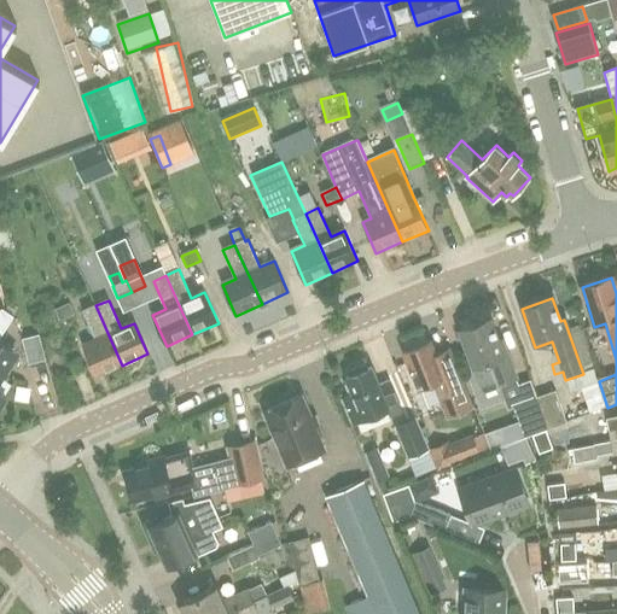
[(60,322),(75,316),(70,305),(56,311),(60,322)]
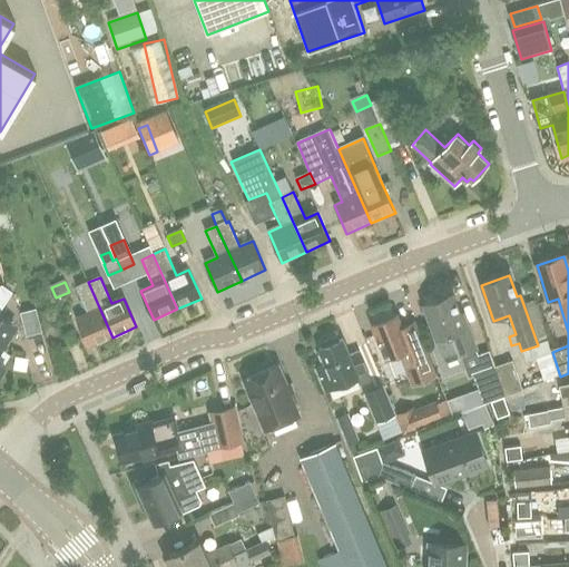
[(89,348),(113,338),(88,282),(77,287),(89,314),(77,320),(89,348)]
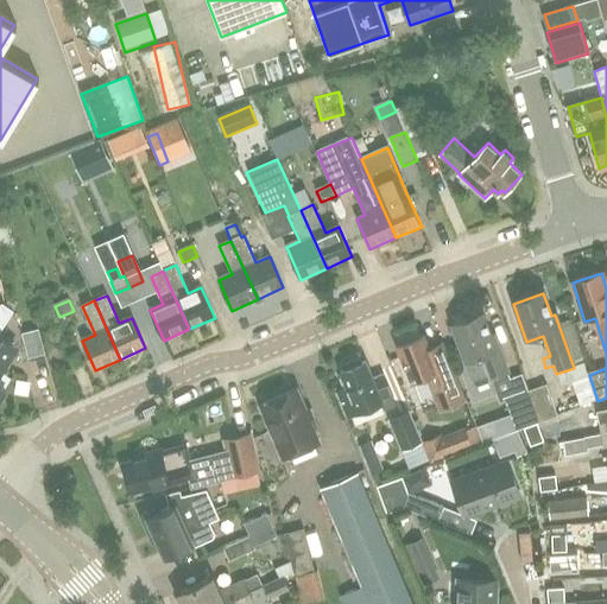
[(0,401),(7,390),(0,386),(0,369),(16,347),(0,336),(0,335),(16,312),(4,305),(0,309),(0,401)]
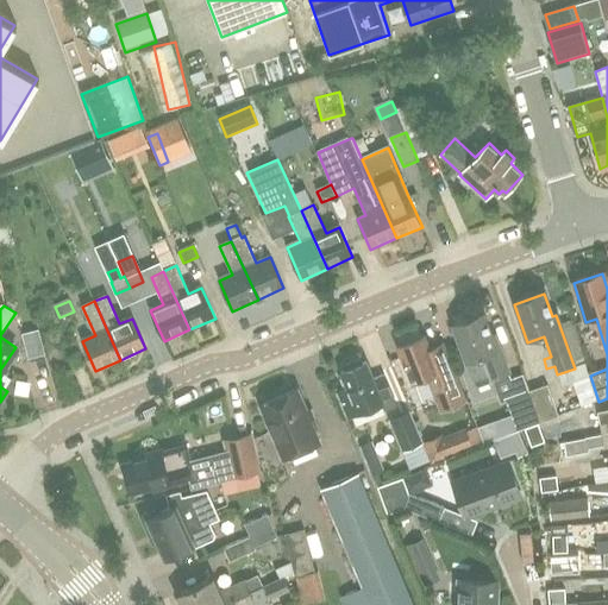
[(526,430),(539,426),(528,394),(519,397),(495,335),(491,336),(483,315),(452,326),(467,363),(469,363),(477,385),(493,379),(502,404),(508,402),(519,433),(525,430),(526,430)]
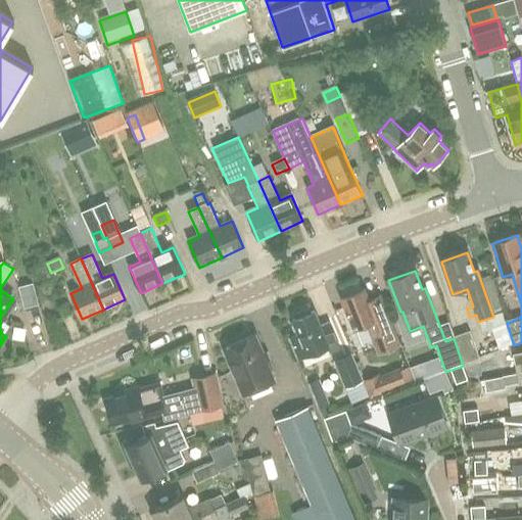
[(380,297),(369,301),(365,289),(362,291),(359,285),(342,292),(344,297),(341,298),(353,330),(367,325),(378,353),(398,346),(380,297)]
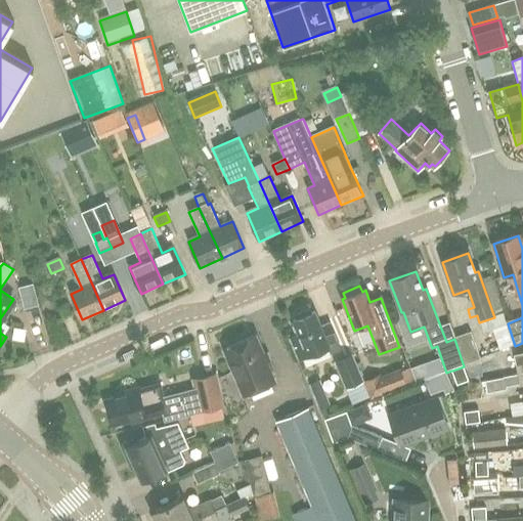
[(289,340),(297,360),(329,348),(331,353),(340,350),(333,332),(324,335),(315,313),(312,314),(310,310),(296,316),(298,319),(294,321),(299,336),(289,340)]
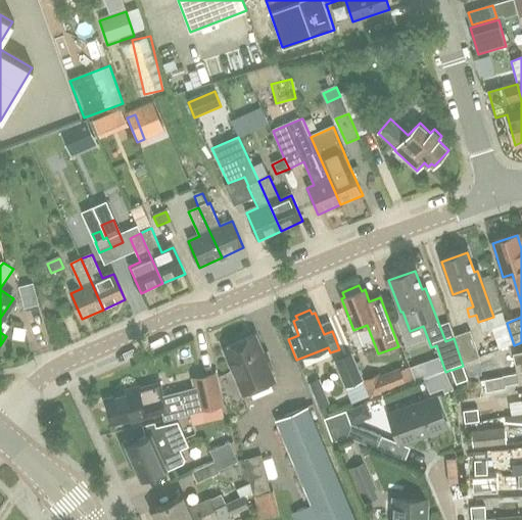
[(454,338),(463,366),(480,360),(471,332),(454,338)]
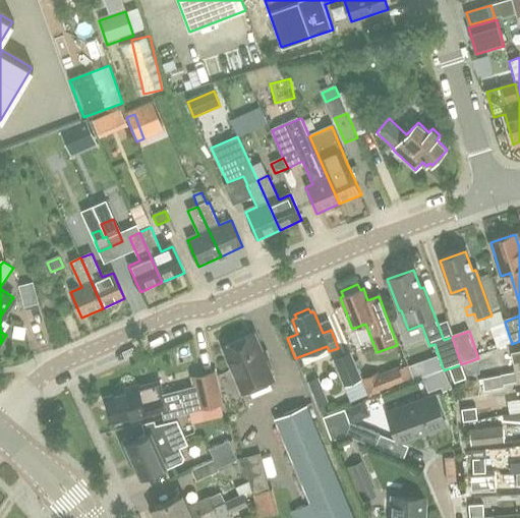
[(255,335),(225,348),(244,394),(275,381),(255,335)]
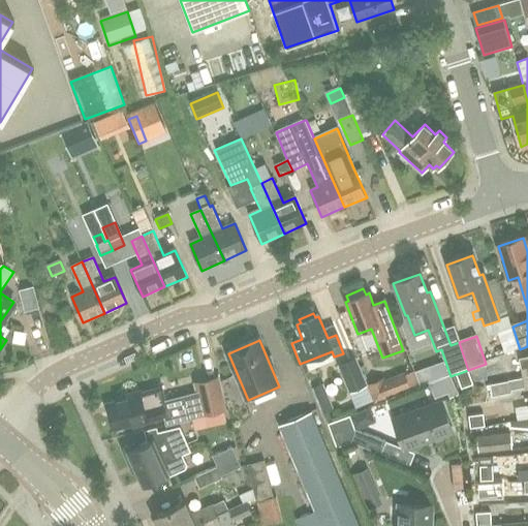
[(338,367),(350,395),(356,410),(375,403),(356,359),(338,367)]
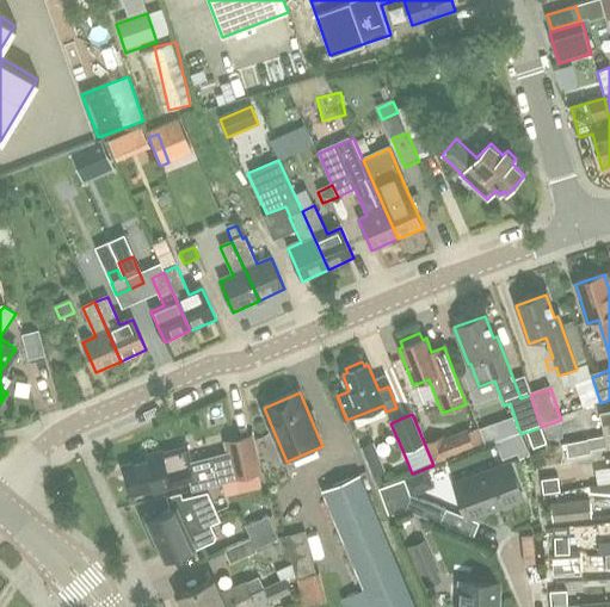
[(541,427),(528,432),(534,450),(548,445),(541,427)]
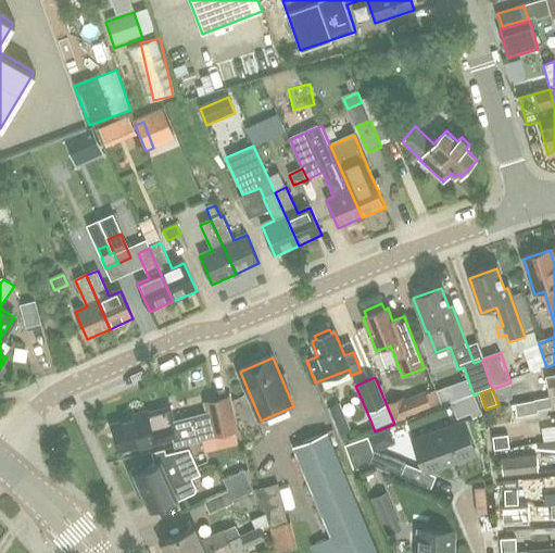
[(554,389),(545,391),(547,402),(554,400),(554,389)]
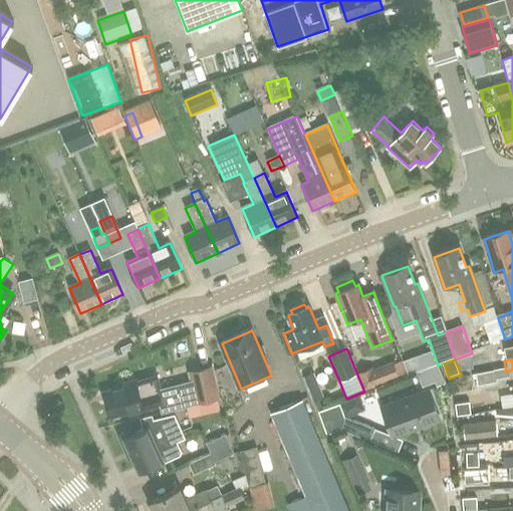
[(370,368),(357,373),(364,392),(405,374),(399,362),(392,365),(391,364),(372,371),(370,368)]
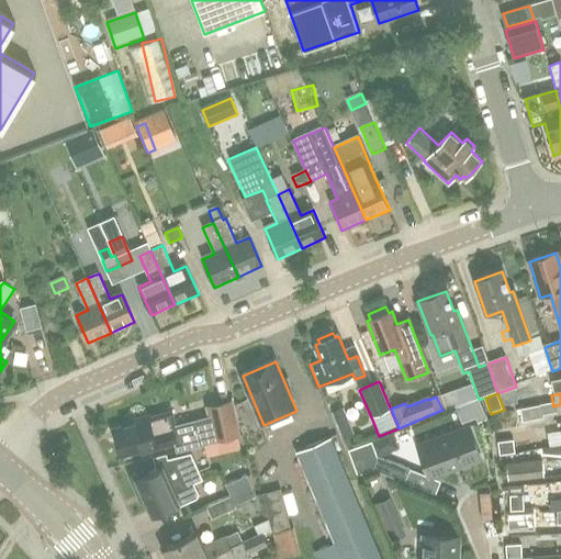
[(206,410),(209,421),(214,444),(238,438),(229,404),(206,410)]
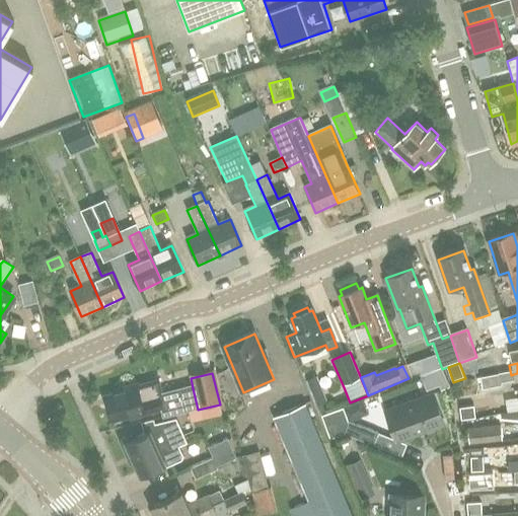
[(501,385),(499,377),(481,380),(484,392),(501,389),(501,385)]
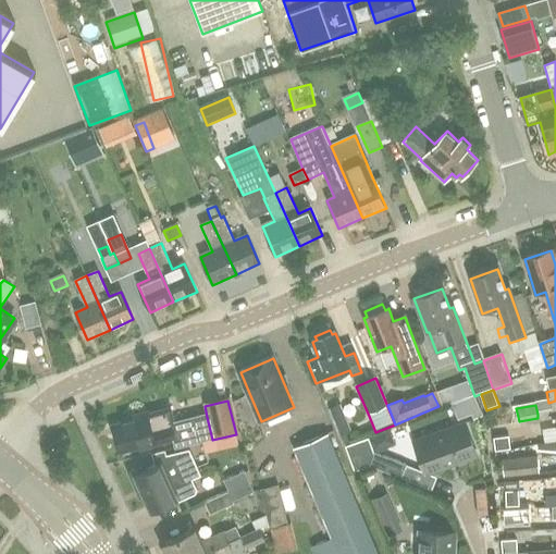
[(353,435),(341,408),(330,413),(342,440),(353,435)]
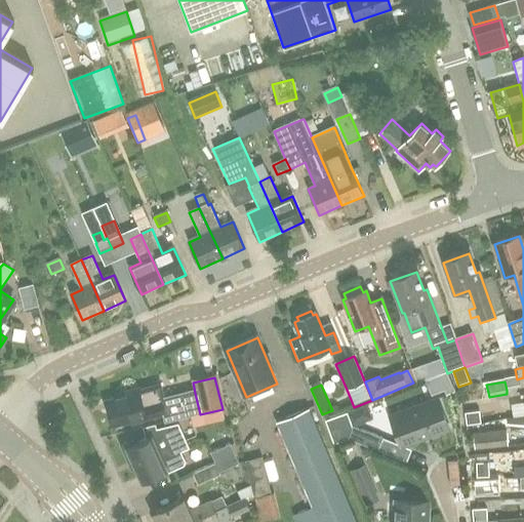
[(190,417),(200,414),(195,393),(163,401),(159,387),(137,393),(136,392),(118,396),(119,400),(106,403),(112,430),(139,422),(139,424),(163,417),(166,425),(190,417)]
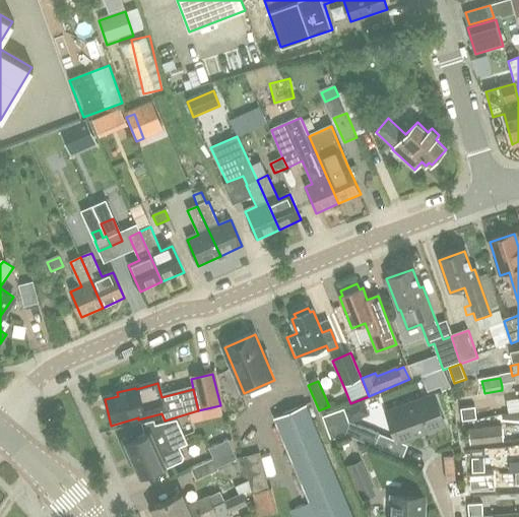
[(435,396),(387,414),(398,445),(446,427),(435,396)]
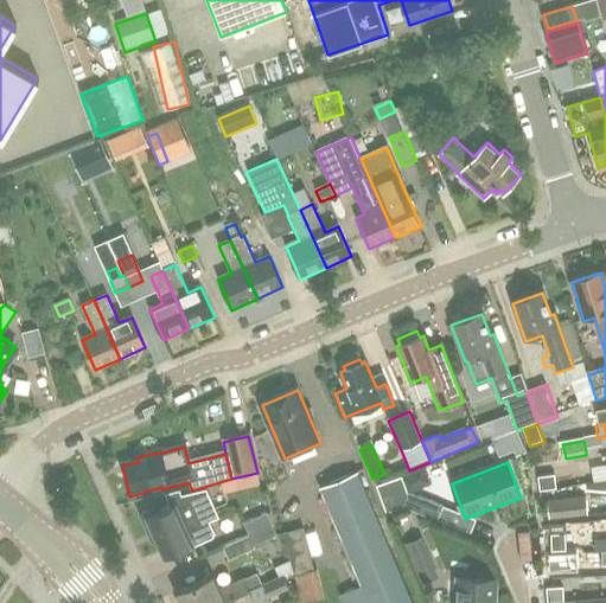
[(355,473),(320,488),(361,583),(362,587),(339,596),(342,602),(409,602),(361,485),(355,473)]
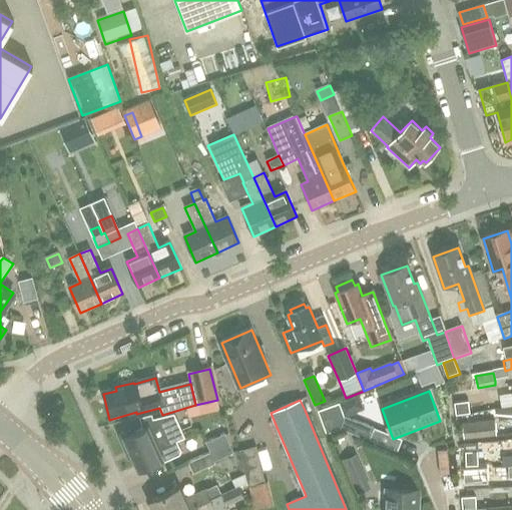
[(457,416),(471,414),(469,402),(456,404),(457,416)]
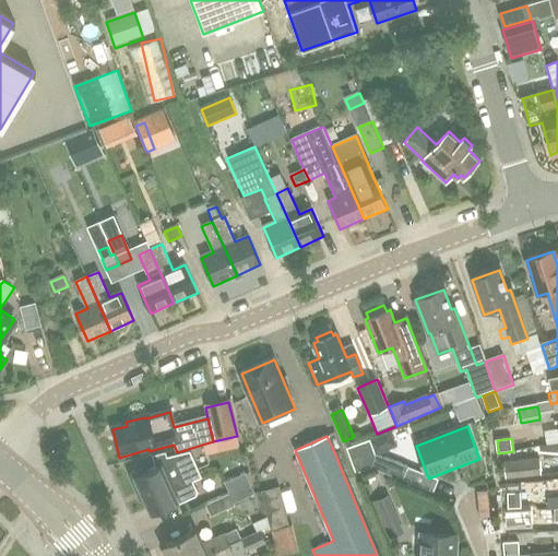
[(152,515),(175,504),(179,505),(196,497),(198,493),(193,485),(203,481),(190,453),(157,462),(159,469),(146,475),(143,470),(128,477),(137,496),(142,494),(152,515)]
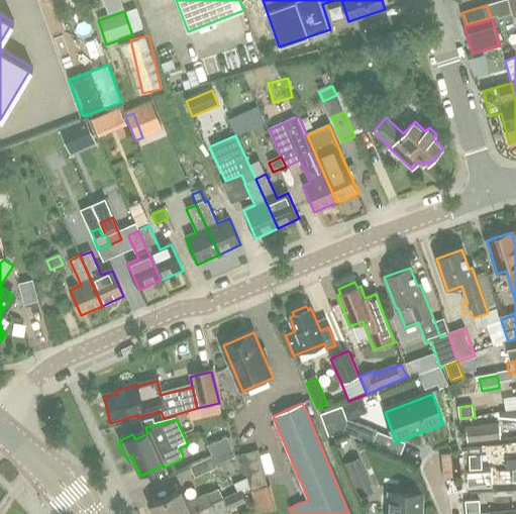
[(378,433),(348,422),(344,433),(373,445),(378,433)]
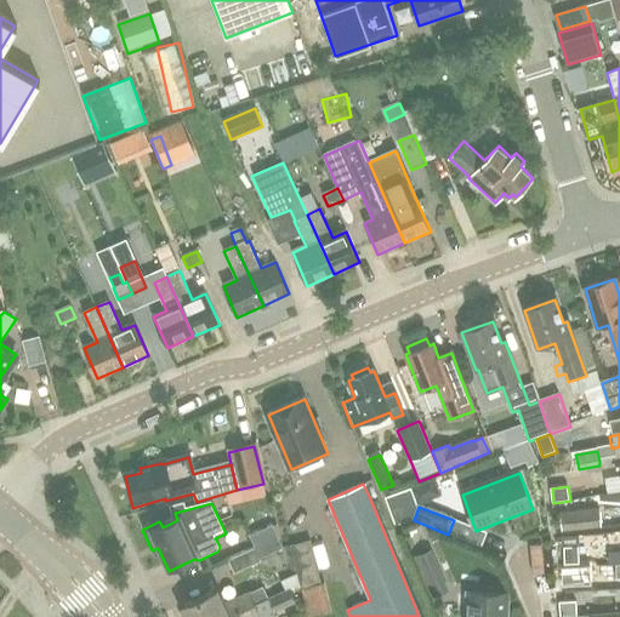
[(564,532),(602,527),(601,513),(563,516),(564,532)]
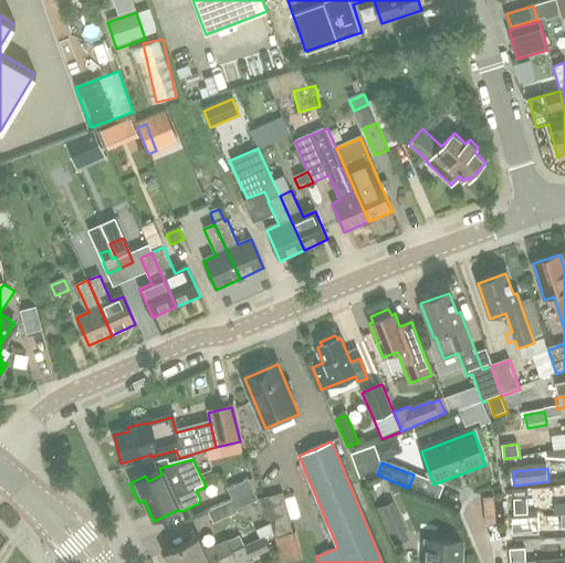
[(232,501),(254,491),(249,481),(228,491),(232,501)]
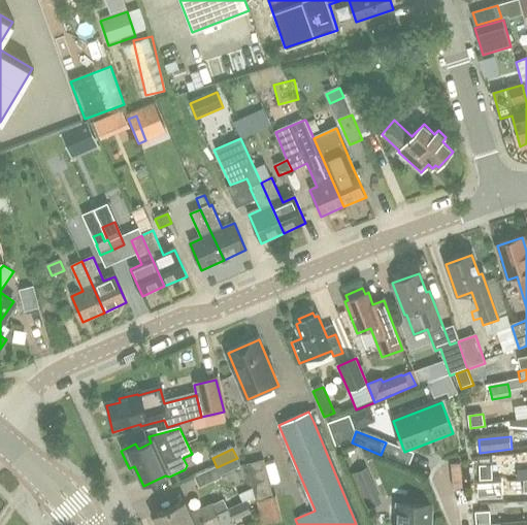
[(241,468),(237,458),(217,467),(222,478),(241,468)]
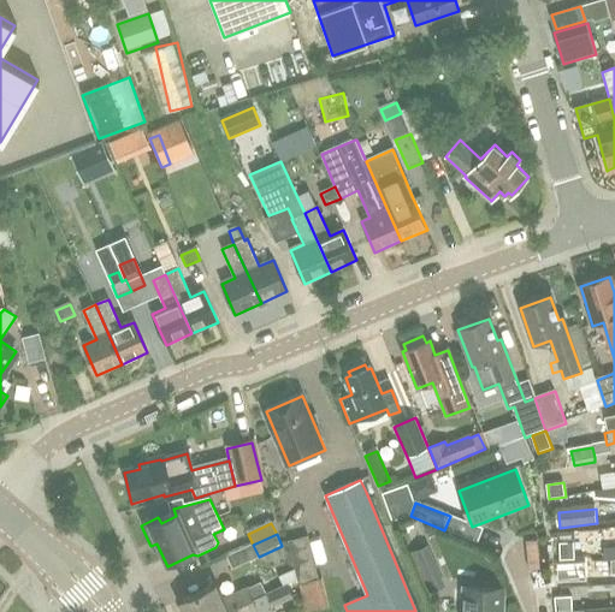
[(560,560),(574,560),(573,545),(560,545),(560,560)]
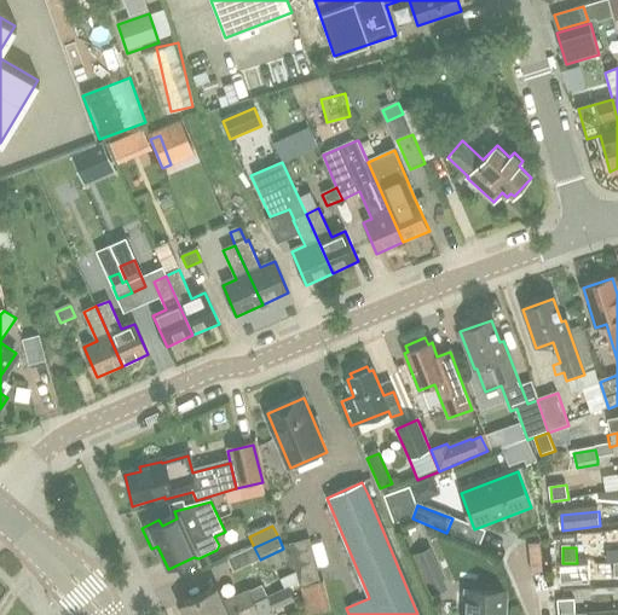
[(561,587),(587,586),(585,566),(560,567),(561,587)]
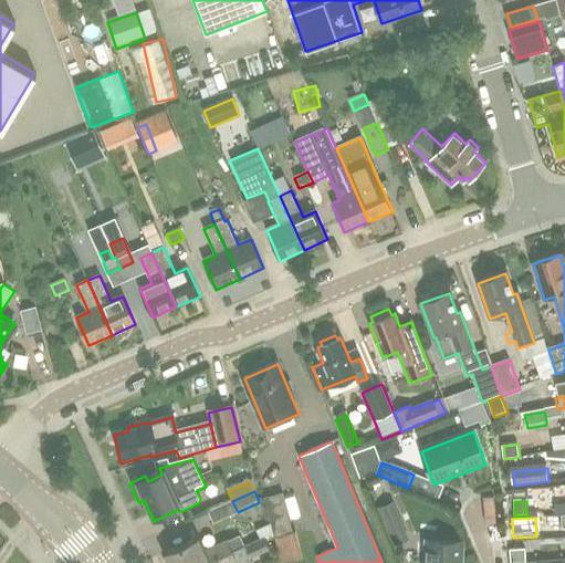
[(241,539),(246,546),(260,540),(255,532),(241,539)]
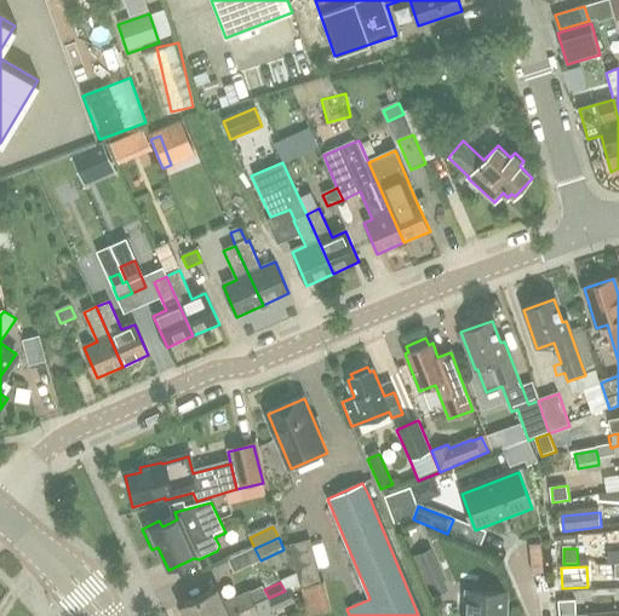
[(275,615),(273,611),(294,602),(288,589),(285,591),(269,598),(253,605),(233,615),(275,615)]
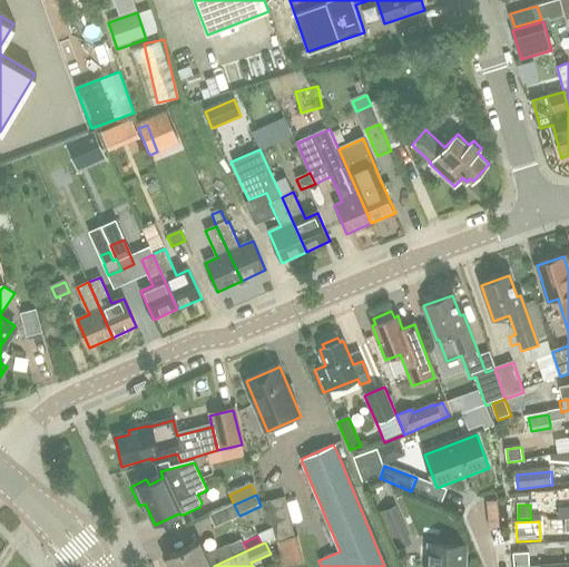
[(214,566),(233,557),(228,547),(204,558),(198,545),(165,561),(167,566),(214,566)]
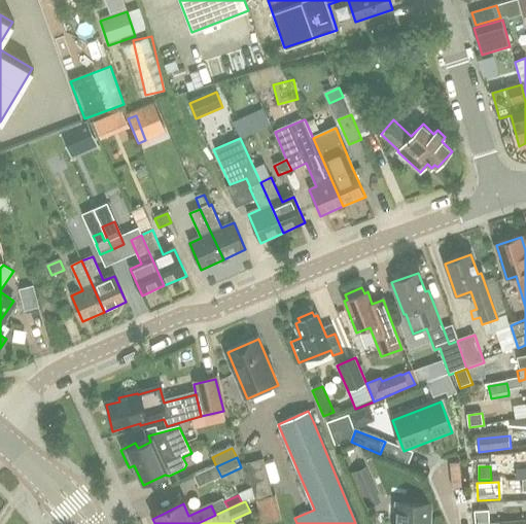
[(428,523),(429,507),(398,505),(397,523),(428,523)]
